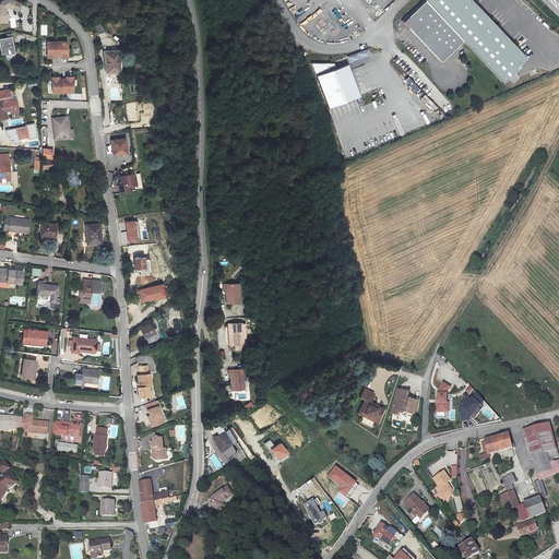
[(425,0),(403,21),(440,60),(462,40),(425,0)]
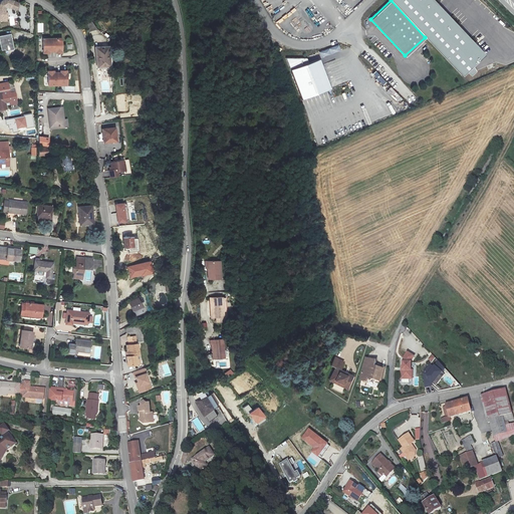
[(483,52),(432,0),(391,0),(461,73),(483,52)]
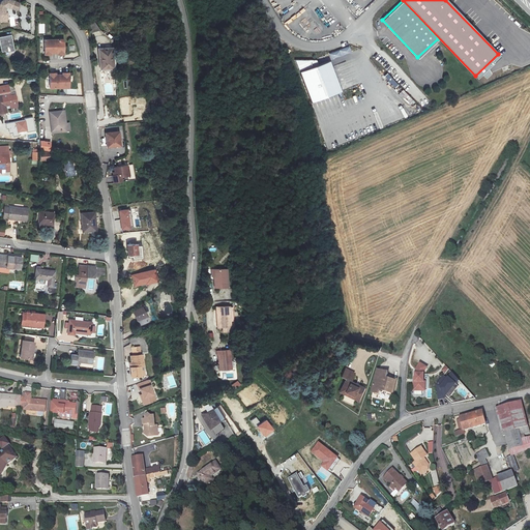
[(3,7),(0,16),(0,24),(4,23),(6,18),(7,19),(10,12),(11,11),(13,11),(23,16),(26,8),(13,2),(12,4),(11,4),(9,3),(6,5),(3,7)]
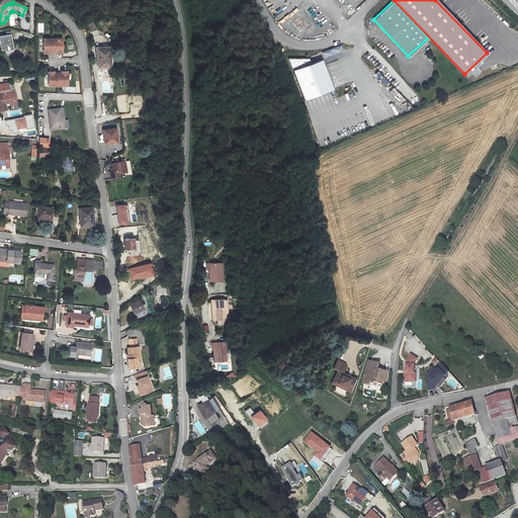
[(89,32),(97,29),(93,21),(86,25),(89,32)]
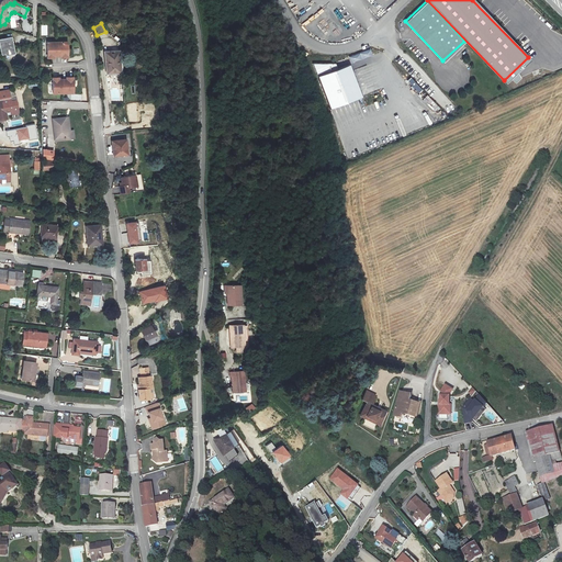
[(0,36),(0,51),(15,48),(14,35),(0,36)]
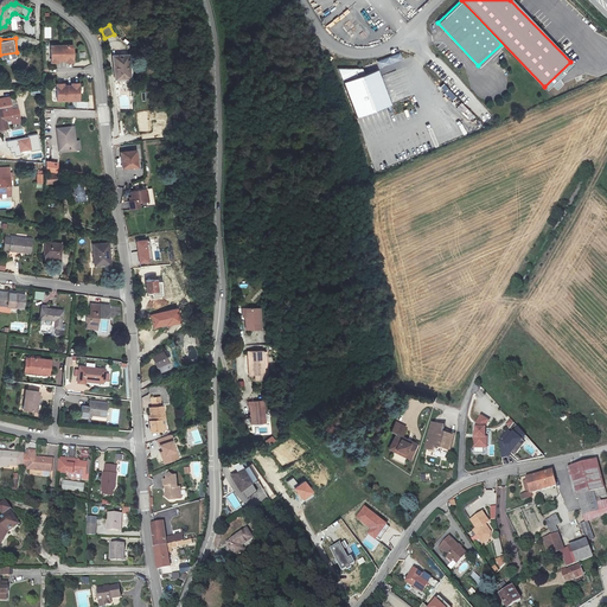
[(64,46),(53,46),(55,62),(62,61),(65,61),(70,61),(76,61),(76,45),(64,46)]
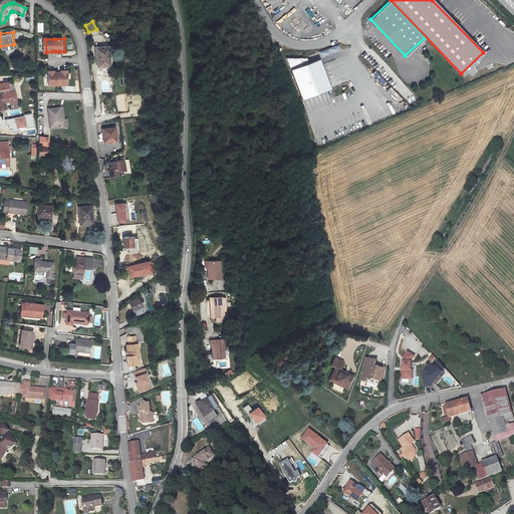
[(107,46),(95,48),(98,67),(110,65),(107,46)]
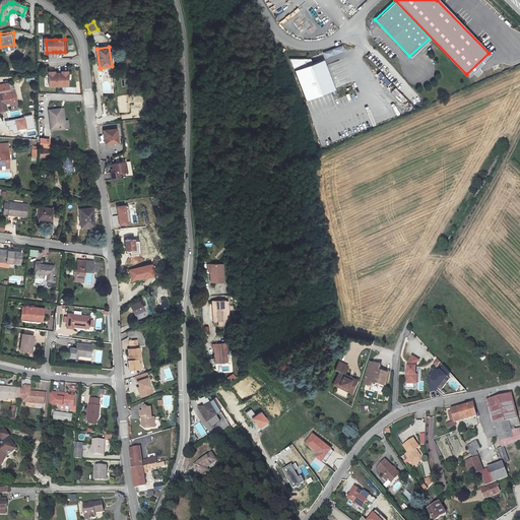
[(305,101),(334,89),(324,60),(313,64),(311,59),(289,58),(305,101)]
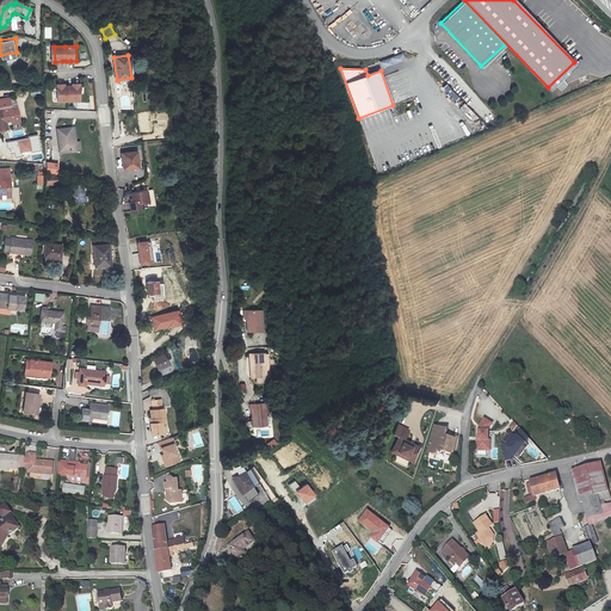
[(454,102),(458,99),(449,84),(444,87),(454,102)]
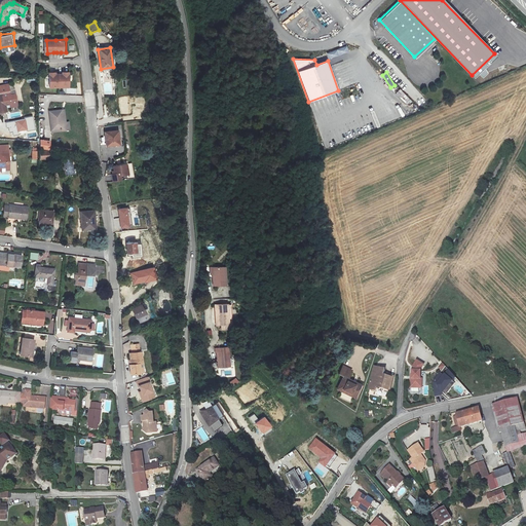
[(57,75),(50,75),(51,88),(70,87),(70,74),(64,75),(60,75),(57,75)]
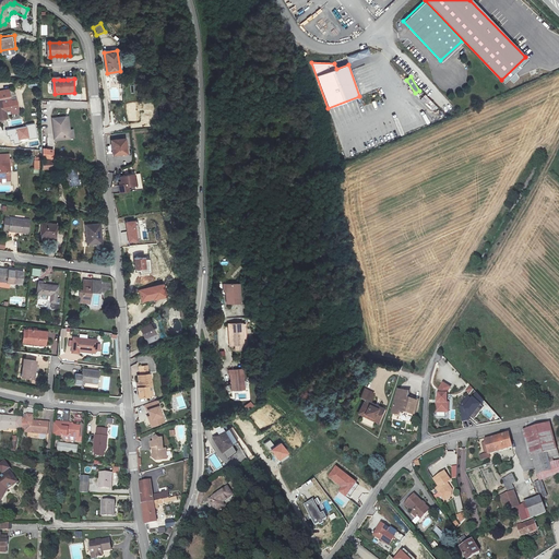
[(11,113),(11,116),(19,115),(18,105),(13,105),(12,93),(0,94),(0,118),(0,120),(6,120),(6,114),(11,113)]
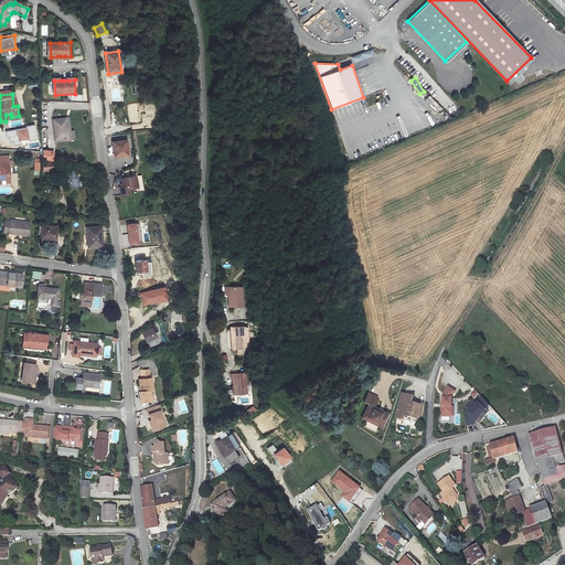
[(425,100),(437,113),(441,108),(429,96),(425,100)]
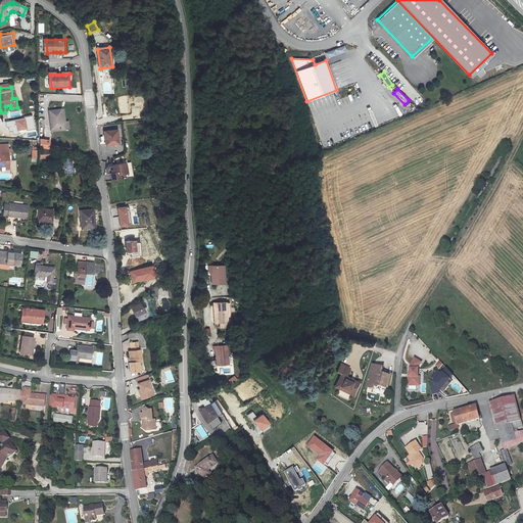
[(388,91),(383,96),(390,104),(395,99),(388,91)]
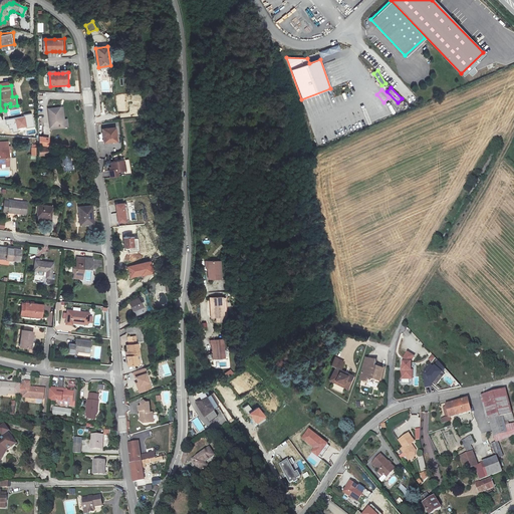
[(377,102),(384,109),(388,107),(380,100),(377,102)]
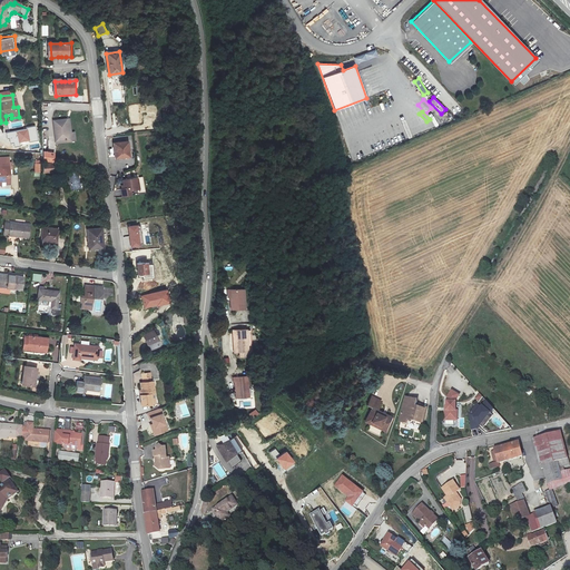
[(429,117),(439,127),(444,121),(435,111),(429,117)]
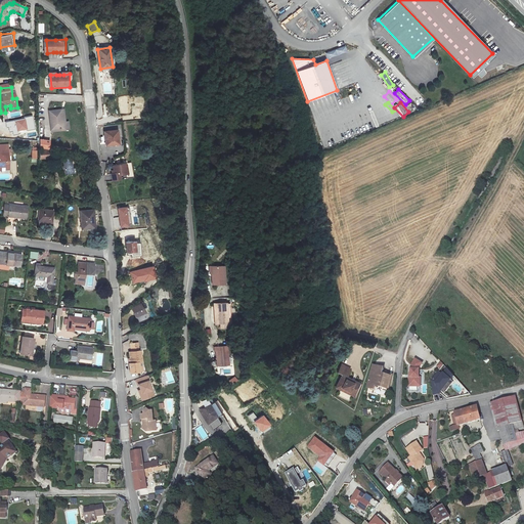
[(62,115),(64,131),(71,130),(70,123),(68,123),(66,114),(62,115)]
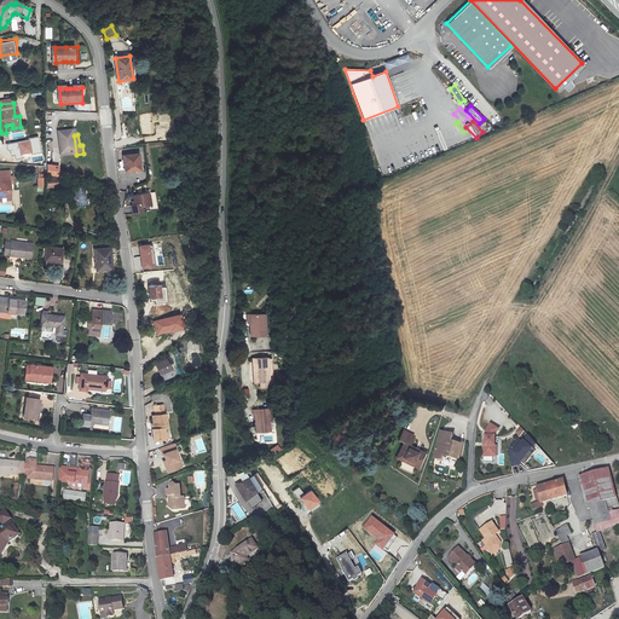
[(76,155),(74,136),(59,137),(62,156),(76,155)]
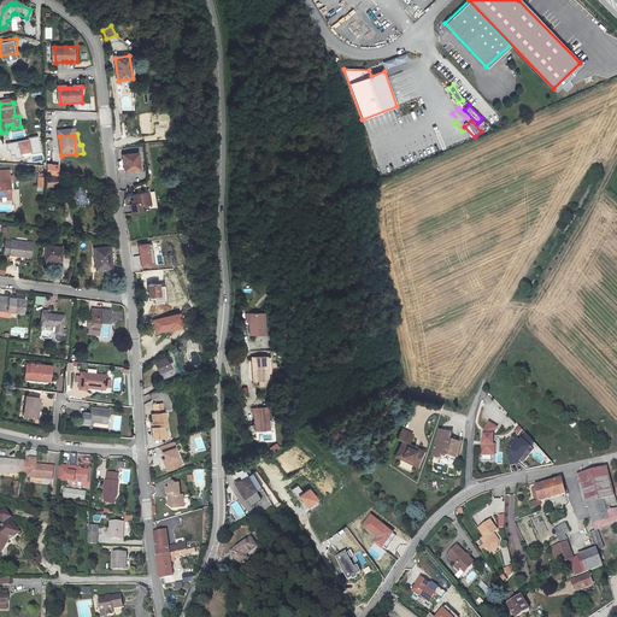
[(28,139),(28,140),(29,139),(31,152),(30,152),(31,153),(41,152),(39,136),(28,139)]
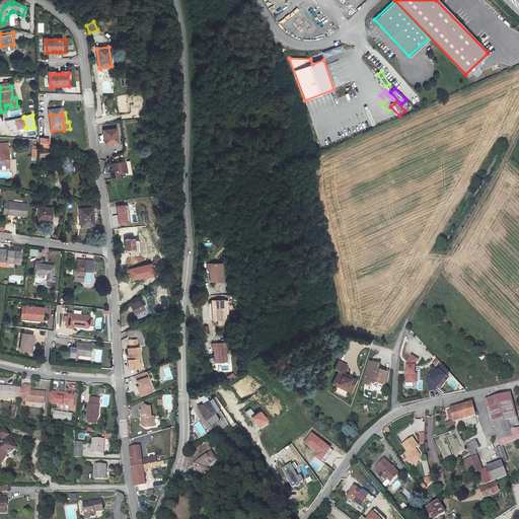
[(23,118),(15,119),(16,129),(17,129),(25,128),(26,128),(24,117),(23,118)]
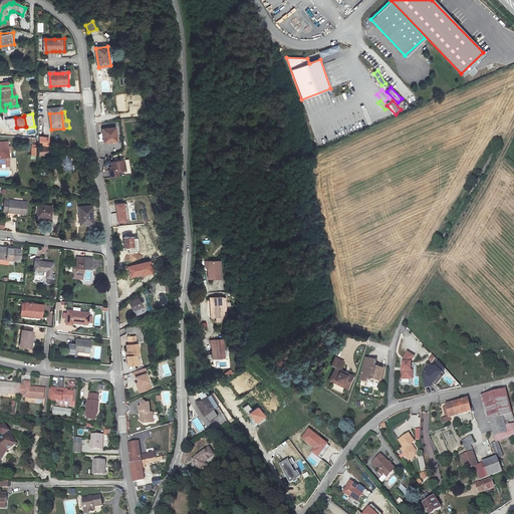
[(17,131),(17,127),(16,127),(15,117),(5,119),(6,124),(8,124),(9,129),(12,129),(13,132),(17,131)]
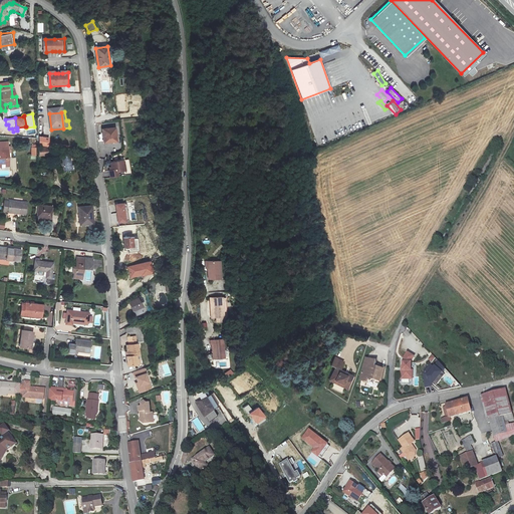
[(117,127),(104,130),(105,142),(119,140),(117,127)]
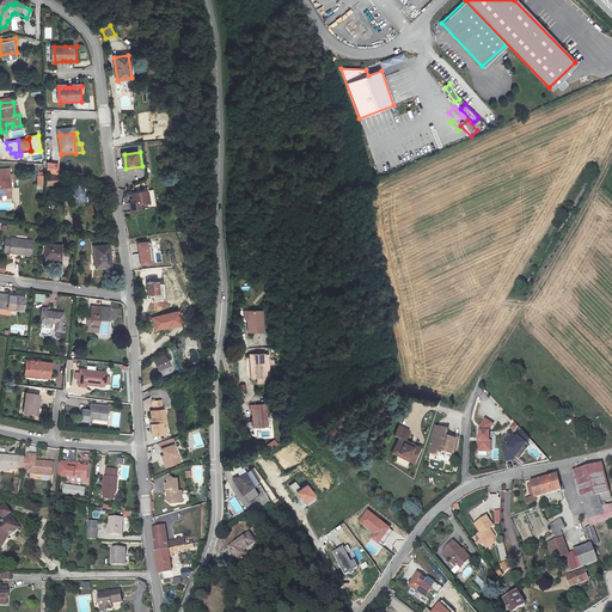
[(59,164),(47,163),(46,170),(49,170),(49,173),(57,175),(59,164)]
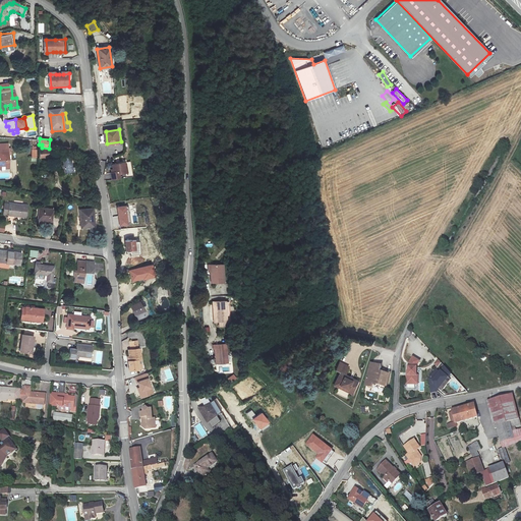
[(0,161),(3,162),(8,162),(8,156),(6,156),(6,151),(8,151),(9,145),(0,143),(0,161)]
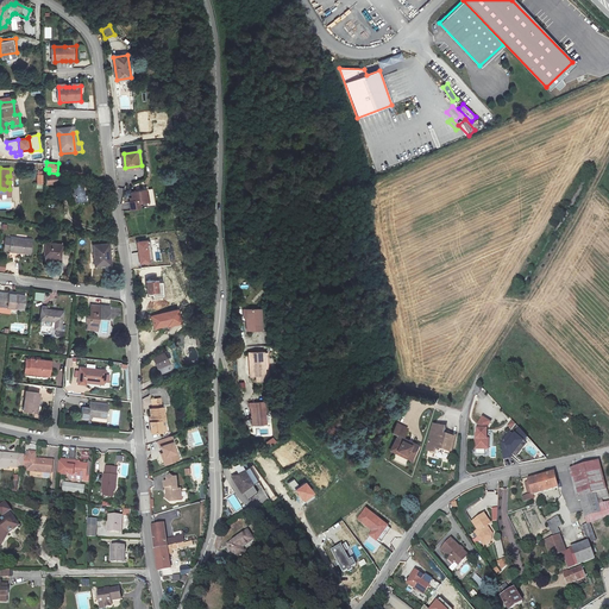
[(79,206),(89,205),(87,196),(86,188),(75,190),(79,206)]
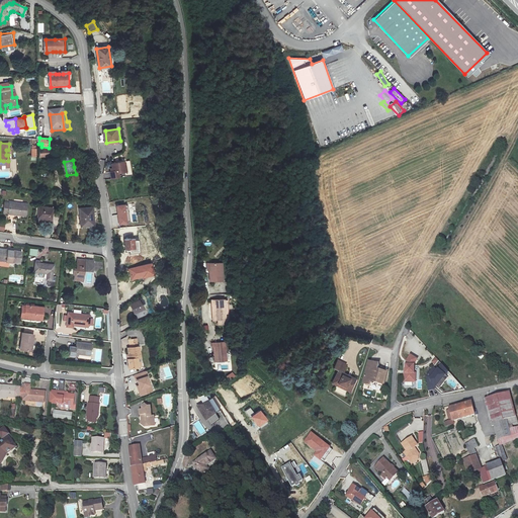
[(112,171),(113,178),(121,177),(120,172),(128,170),(126,161),(114,163),(114,167),(115,171),(113,171),(112,171)]
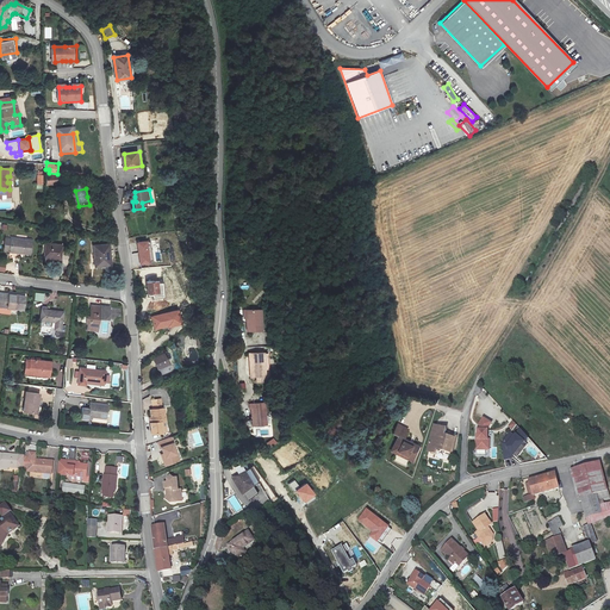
[(12,240),(10,253),(30,256),(32,242),(12,240)]
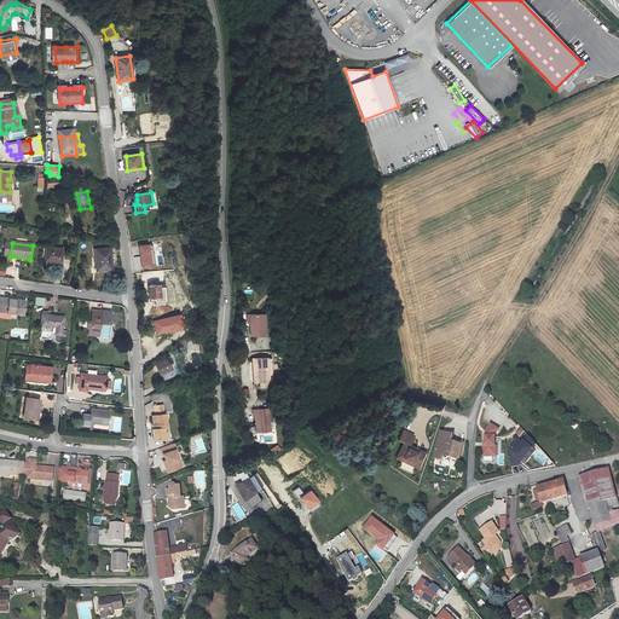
[(148,243),(138,246),(143,267),(152,265),(148,243)]
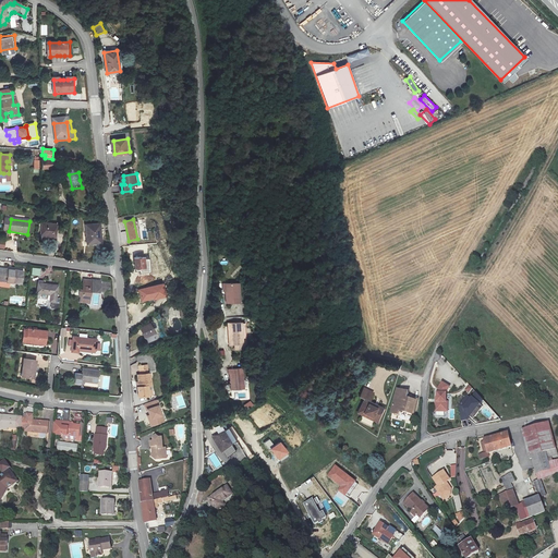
[(41,225),(40,237),(56,240),(57,227),(41,225)]
